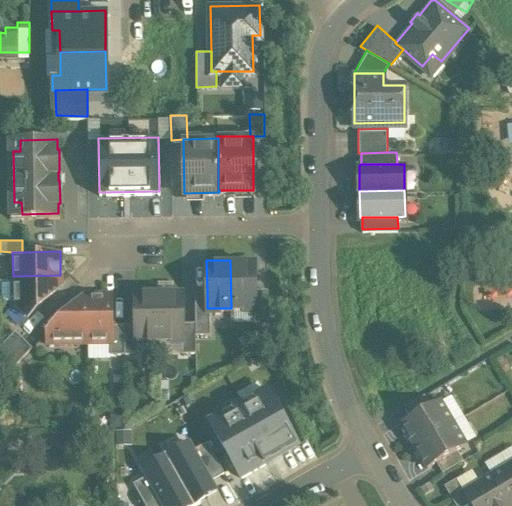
[(254,260),(230,260),(231,308),(255,307),(255,288),(254,260)]
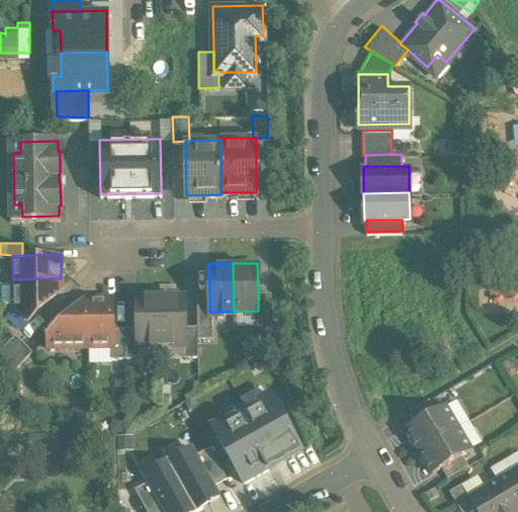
[(62,284),(61,278),(13,279),(13,305),(27,319),(62,284)]
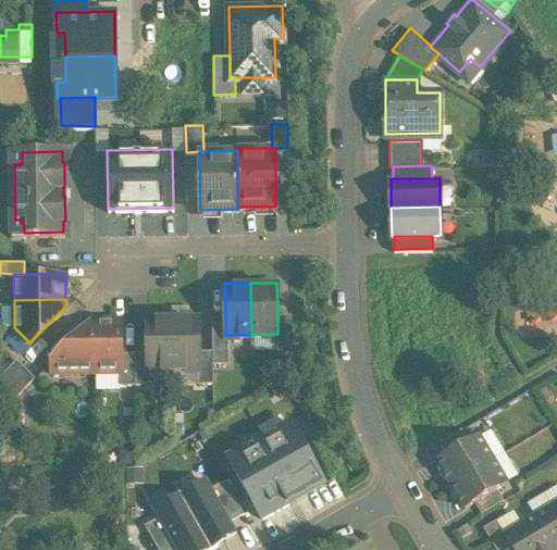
[(2,301),(2,320),(13,320),(13,301),(2,301)]
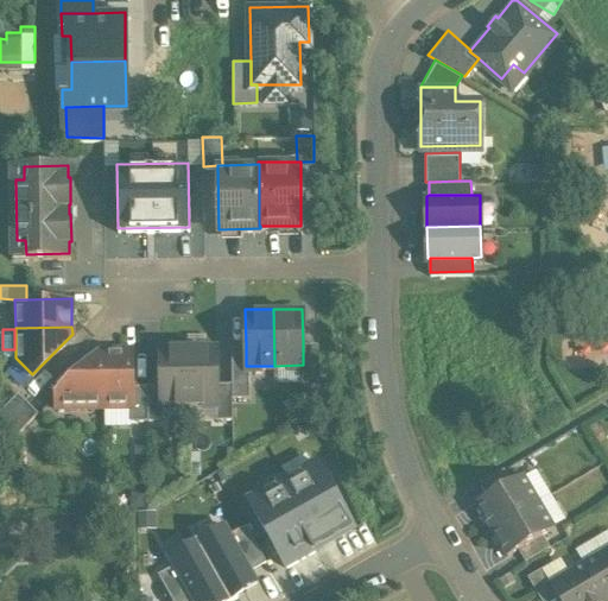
[(317,342),(303,342),(303,365),(303,385),(321,384),(318,366),(317,342)]
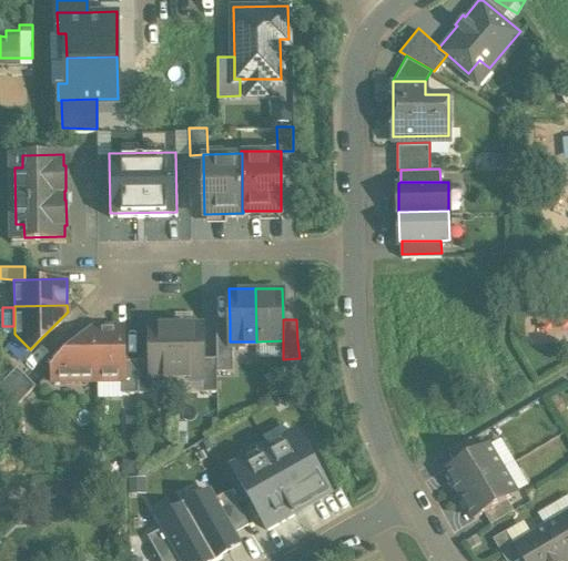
[(230,322),(216,322),(216,355),(216,368),(233,368),(232,342),(230,342),(230,322)]
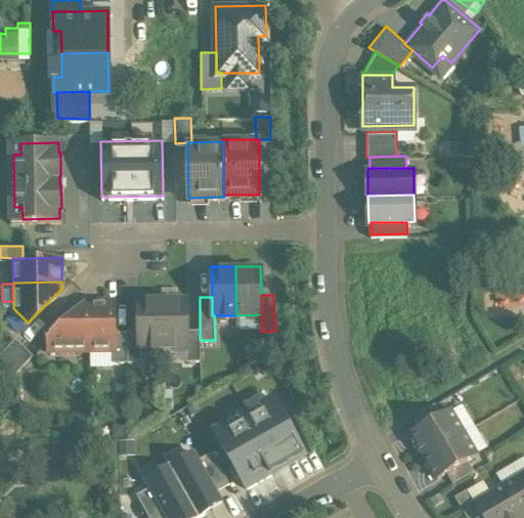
[(163,298),(138,299),(138,330),(139,347),(140,348),(163,347),(163,298)]
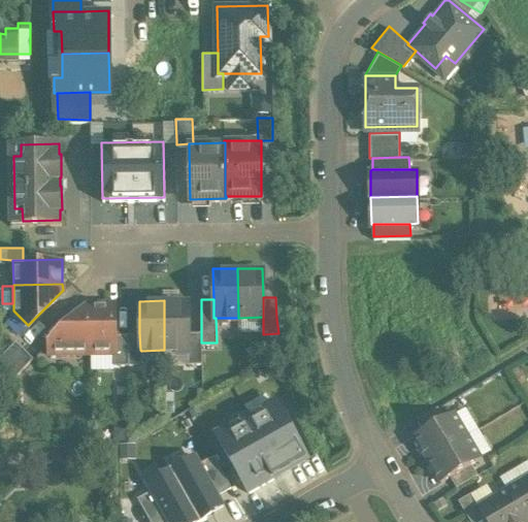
[(188,300),(164,300),(164,350),(188,350),(189,350),(189,331),(188,300)]
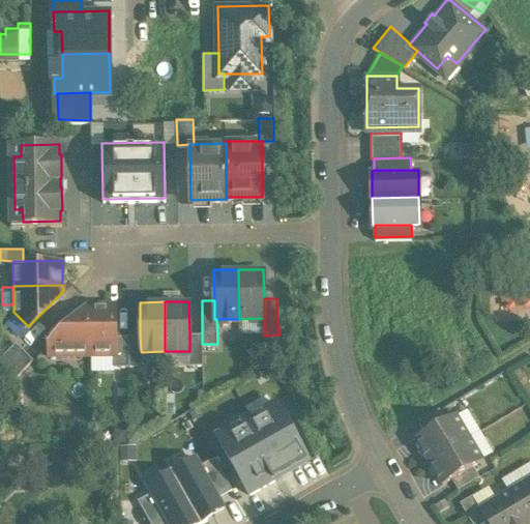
[(115,333),(115,302),(89,302),(89,309),(90,309),(91,352),(114,352),(115,352),(115,333)]
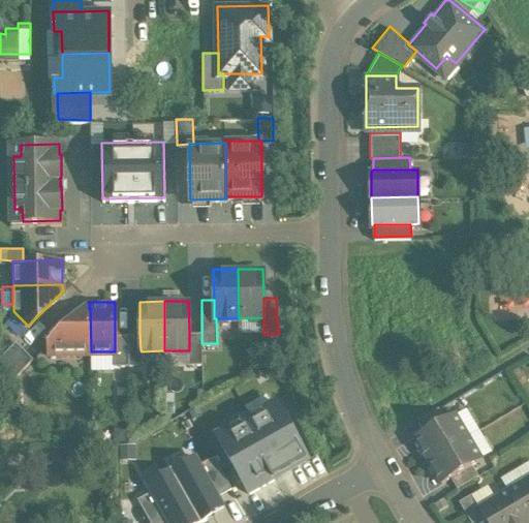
[(70,318),(49,340),(49,351),(91,351),(90,308),(89,308),(81,308),(75,313),(70,313),(70,318)]
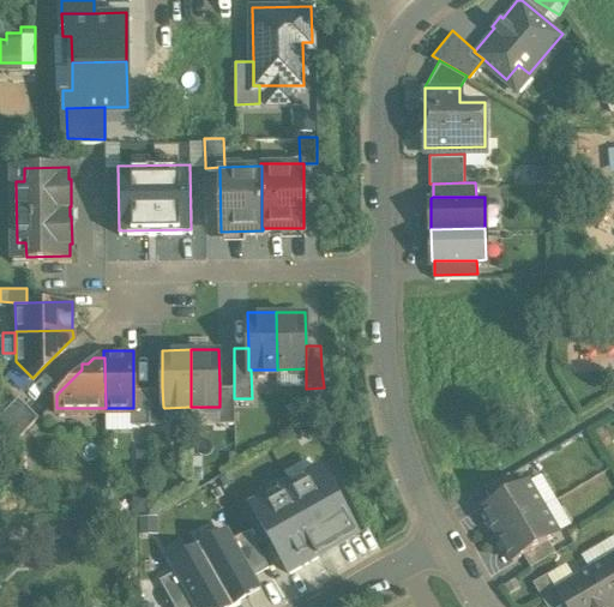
[(234,398),(234,384),(220,385),(220,407),(218,407),(218,421),(235,421),(234,398)]
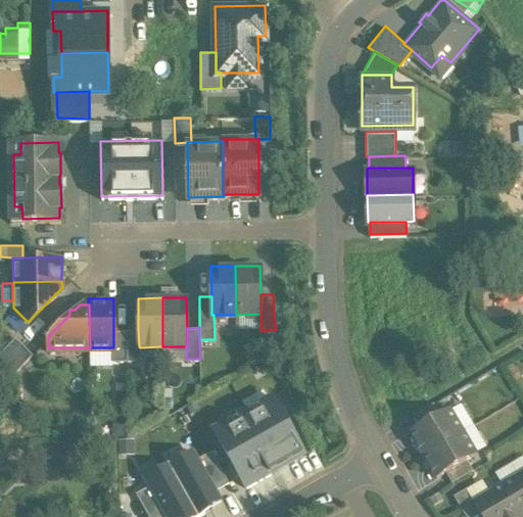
[(127,360),(126,329),(113,329),(113,347),(112,347),(112,360),(127,360)]
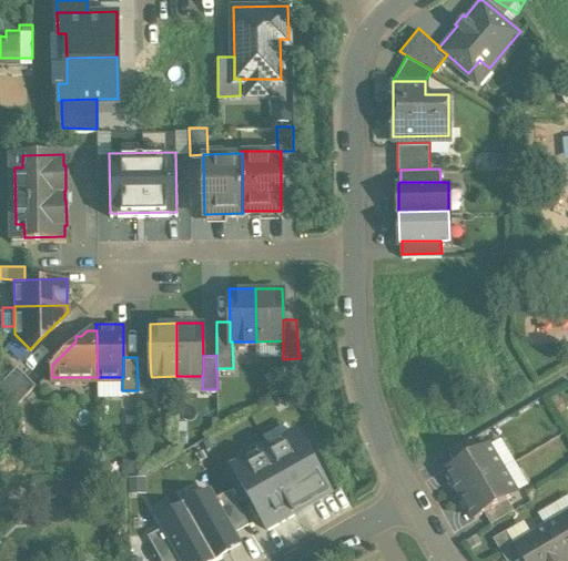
[(150,357),(137,357),(138,390),(152,389),(152,377),(151,376),(150,357)]
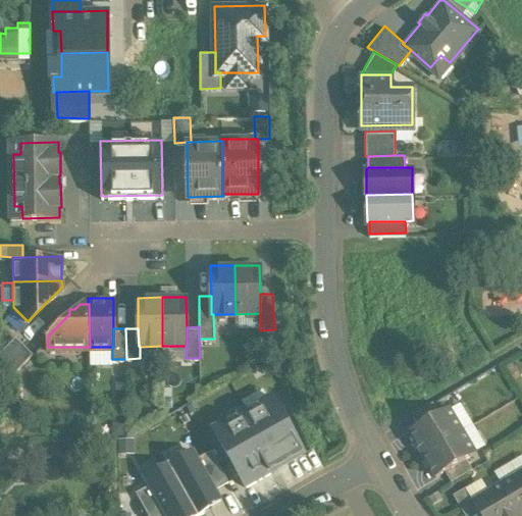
[(15,334),(0,350),(0,362),(2,365),(23,344),(15,334)]
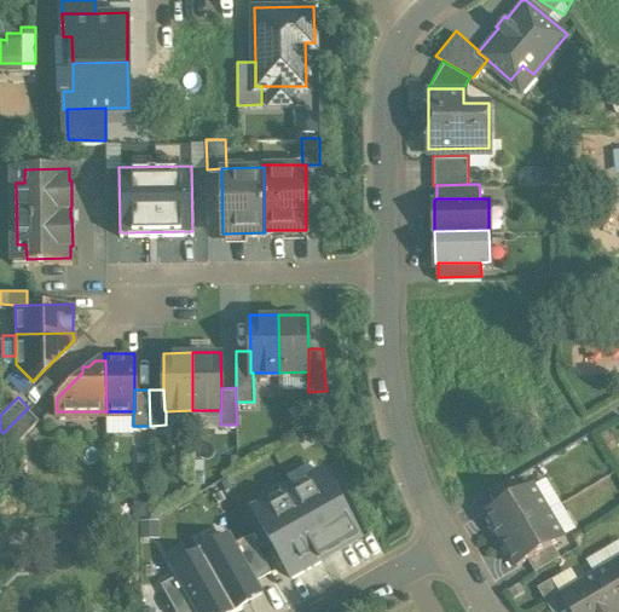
[(28,408),(3,433),(13,444),(39,417),(28,408)]
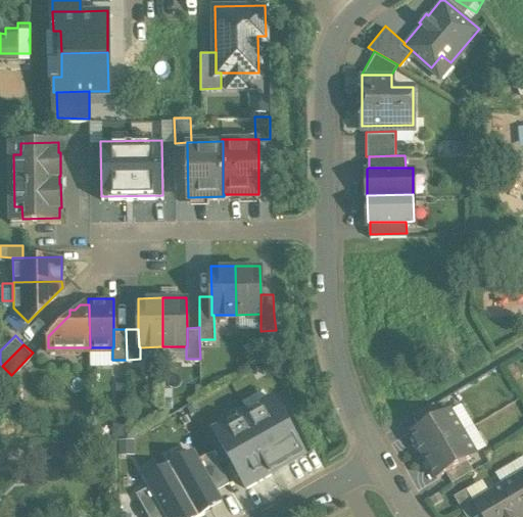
[(215,428),(246,485),(302,454),(271,397),(215,428)]
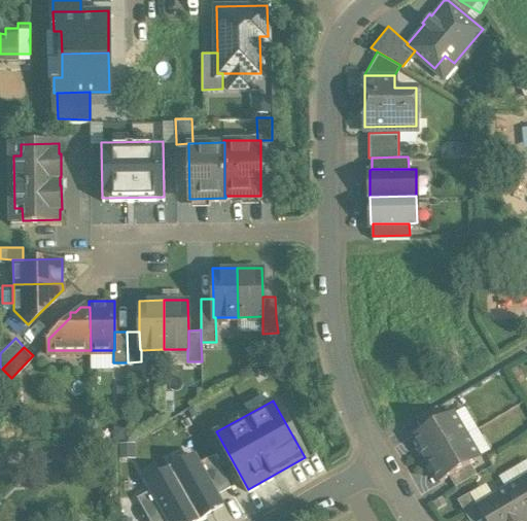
[(436,404),(416,416),(422,427),(443,415),(436,404)]
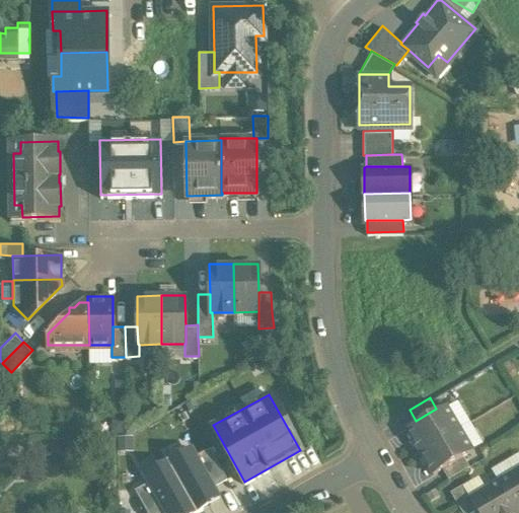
[(436,409),(416,421),(405,426),(420,449),(459,425),(446,402),(436,409)]
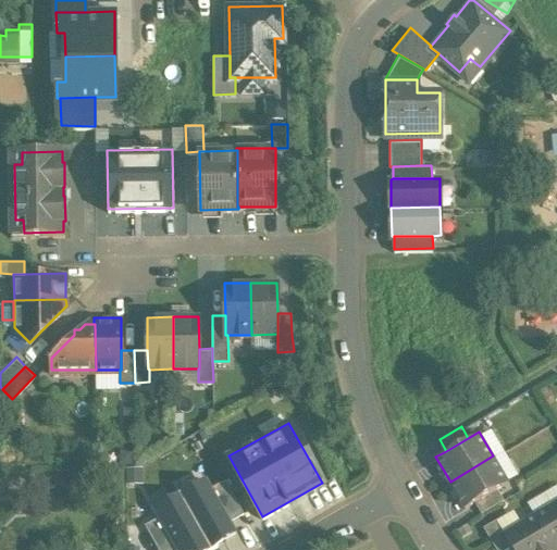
[(493,455),(450,482),(465,505),(474,499),(497,486),(507,480),(493,455)]
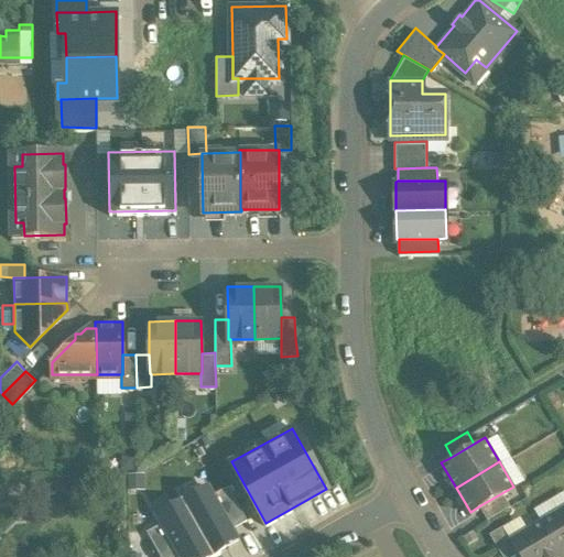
[(228,484),(212,493),(231,527),(247,519),(228,484)]
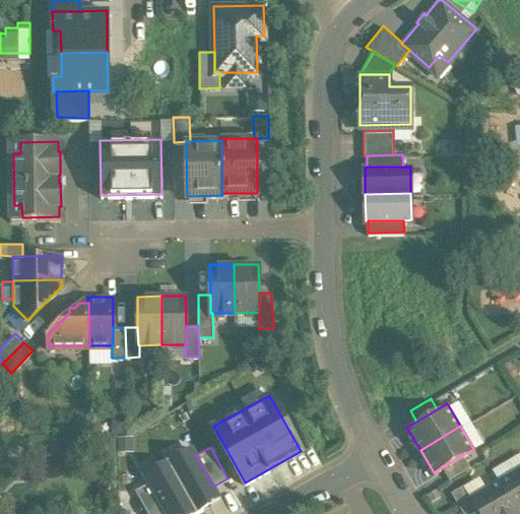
[(169,460),(196,510),(208,503),(207,501),(217,495),(213,487),(195,455),(192,448),(169,460)]
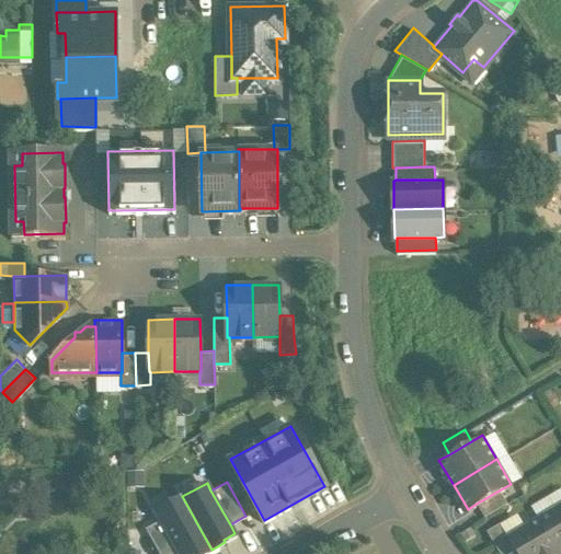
[(501,489),(478,503),(484,515),(507,501),(501,489)]
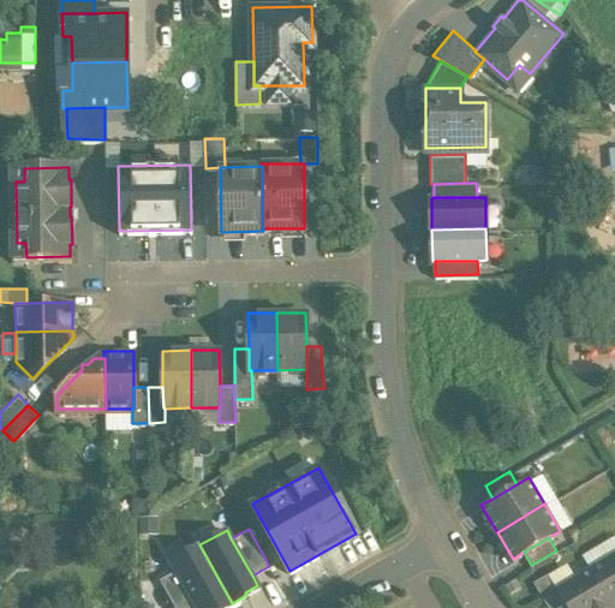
[(216,607),(222,607),(232,603),(199,544),(172,560),(178,570),(198,606),(198,607),(216,607),(218,607),(216,607)]
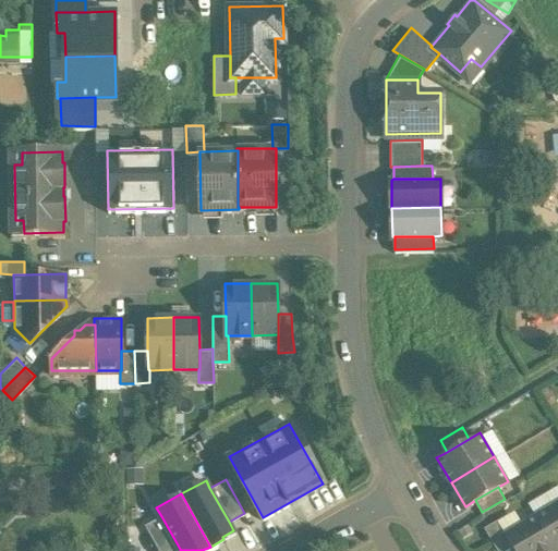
[(557,500),(535,514),(556,549),(557,547),(557,500)]
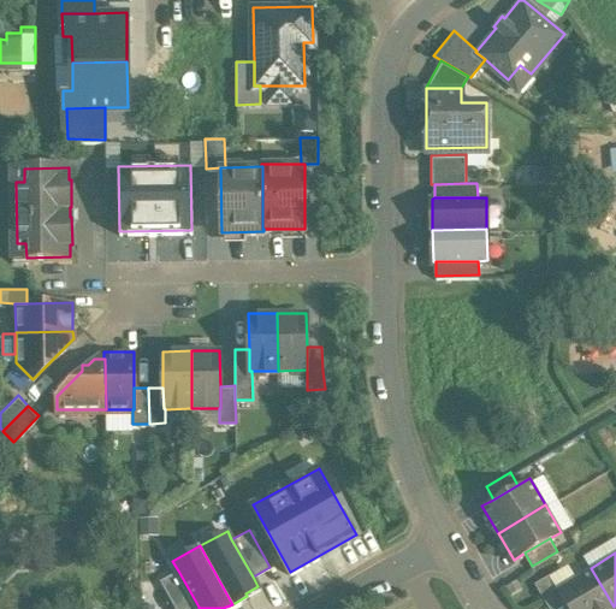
[(557,587),(556,589),(564,603),(568,608),(609,608),(614,607),(591,568),(557,587)]
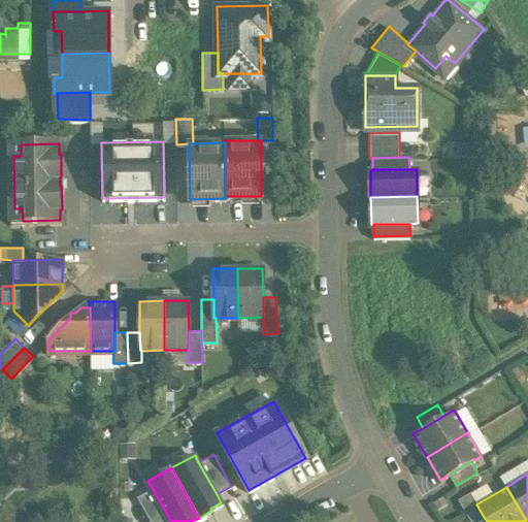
[(166,521),(170,520),(153,489),(138,496),(153,521),(166,521)]
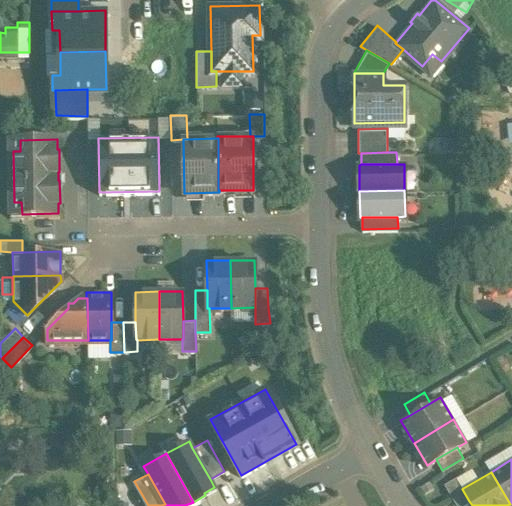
[(463,488),(456,476),(444,483),(457,505),(460,505),(469,501),(462,489),(463,488)]
